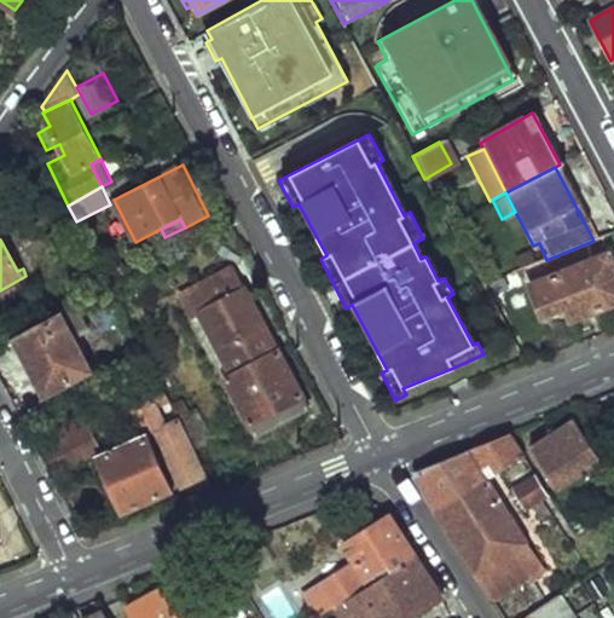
[(526,286),(542,324),(568,321),(613,302),(613,275),(606,255),(526,286)]
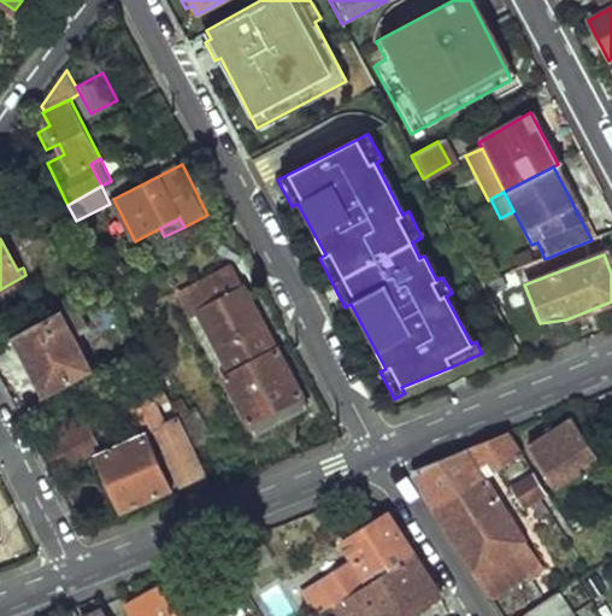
[(234,274),(189,297),(230,374),(275,348),(234,274)]
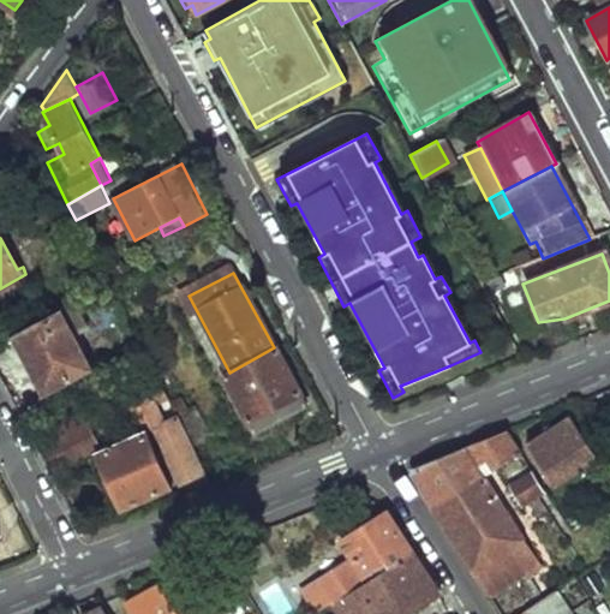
[(75,300),(60,309),(73,334),(88,328),(75,300)]
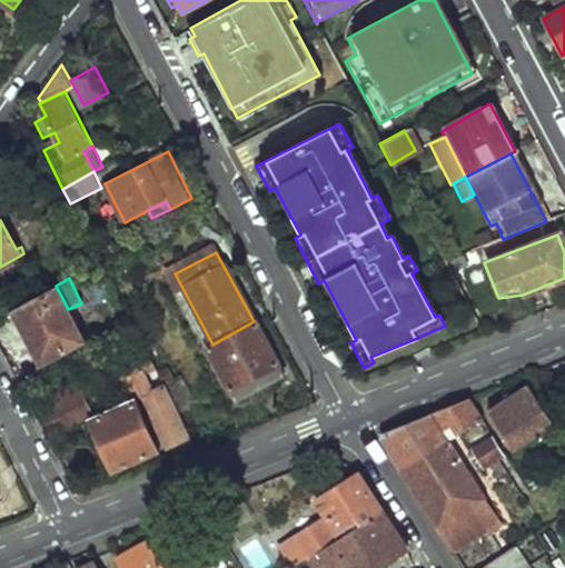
[(56,286),(12,308),(40,362),(83,340),(68,309),(56,286)]
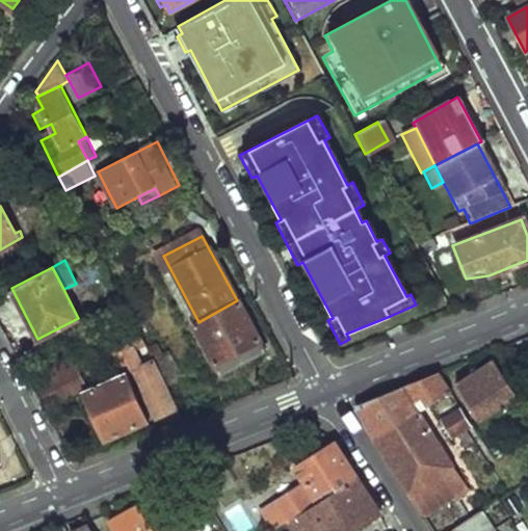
[(199,322),(193,324),(218,373),(263,349),(237,300),(199,322)]
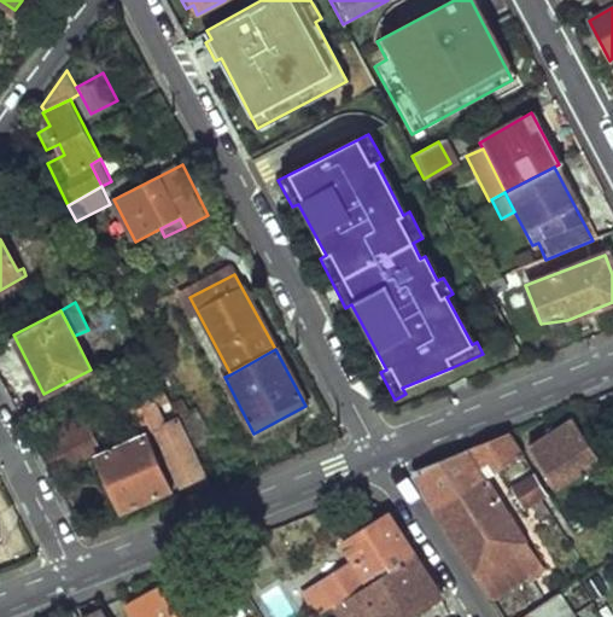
[(164,394),(132,411),(139,428),(157,432),(180,485),(205,475),(170,406),(164,394)]
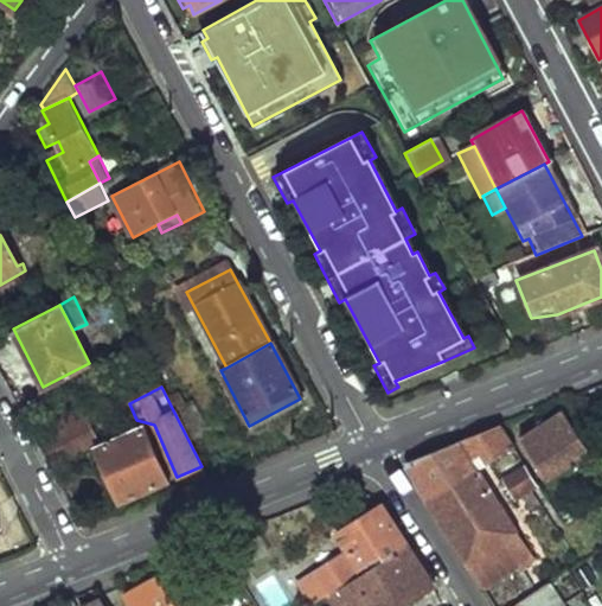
[(74,414),(29,428),(50,469),(95,445),(96,439),(87,421),(77,423),(74,414)]
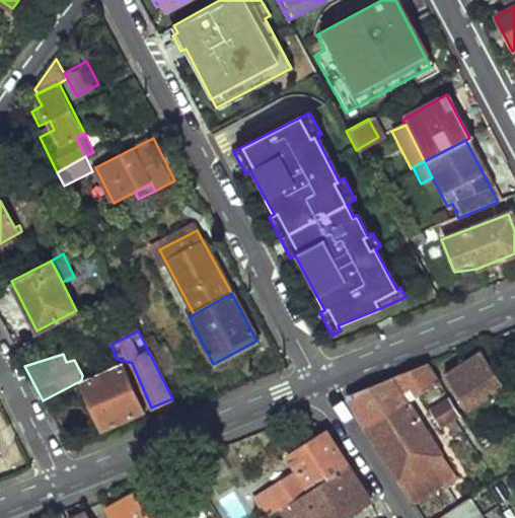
[(482,354),(446,377),(468,410),(488,396),(487,393),(501,384),(482,354)]
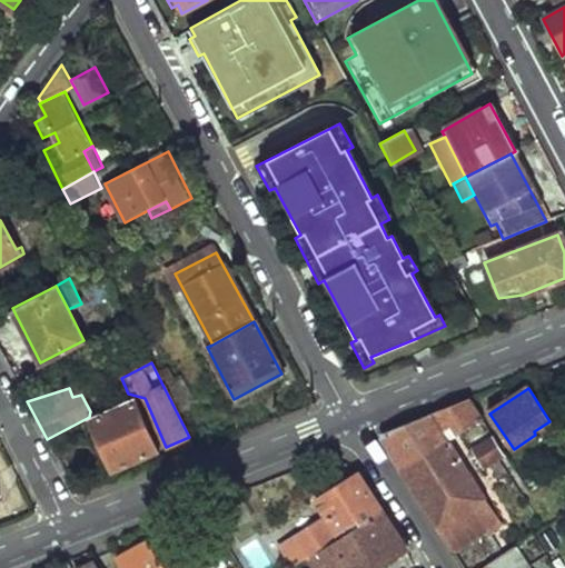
[(432,456),(449,445),(443,432),(452,427),(457,434),(483,419),(471,399),(382,434),(378,440),(398,470),(429,452),(432,456)]
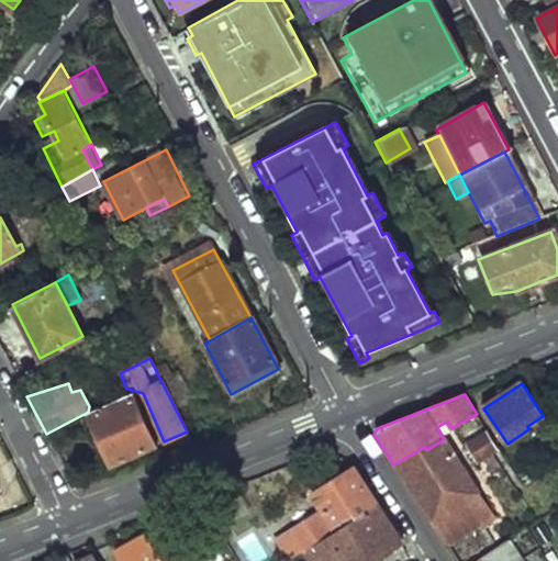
[(133,397),(89,417),(112,466),(155,446),(133,397)]
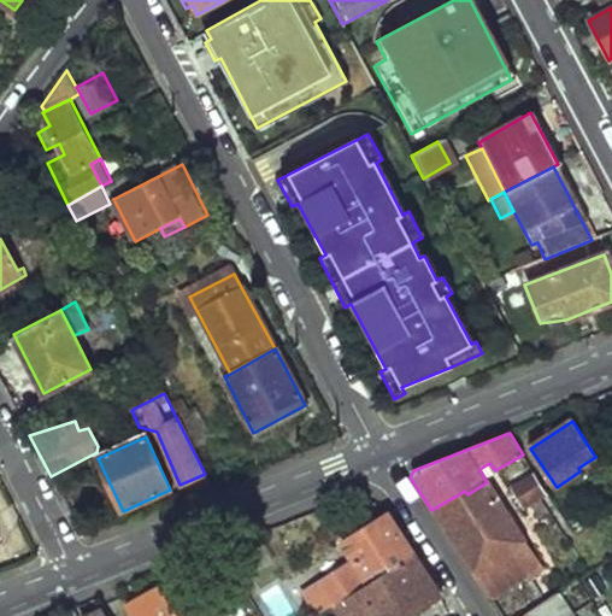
[(525,482),(541,508),(548,503),(534,477),(525,482)]
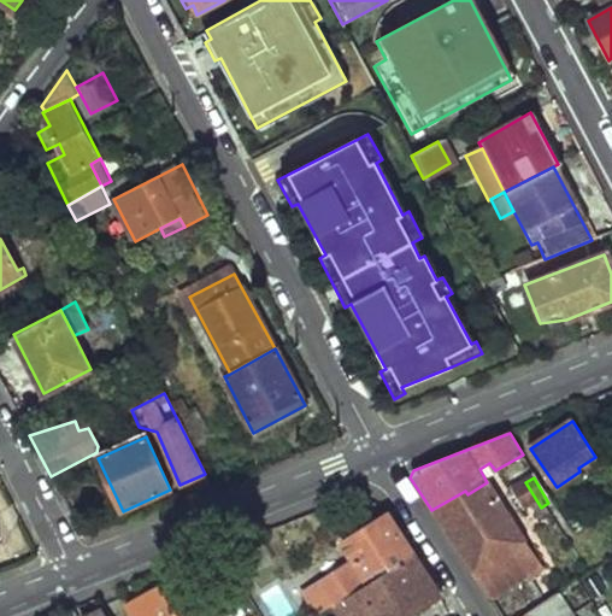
[(431,510),(459,556),(489,602),(521,582),(541,569),(487,482),(468,494),(465,491),(431,510)]
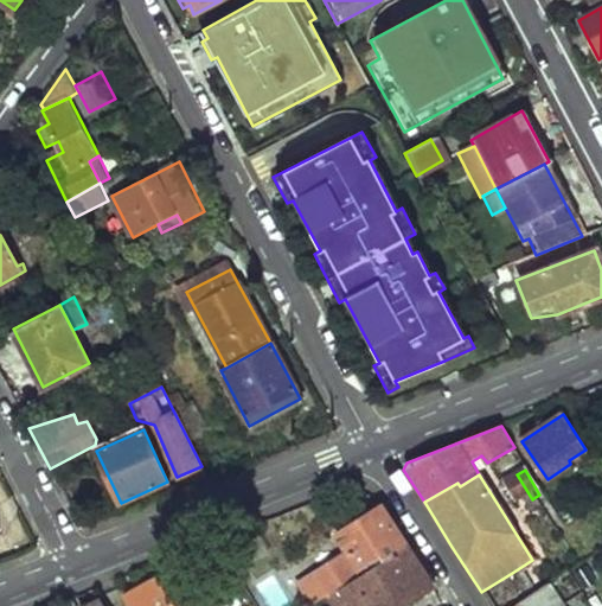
[(517,474),(506,480),(522,506),(532,499),(517,474)]
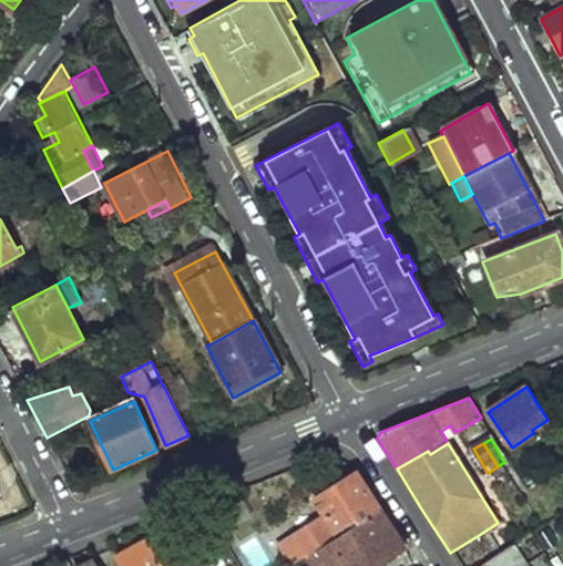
[(345,530),(376,511),(352,472),(311,498),(320,514),(326,522),(318,527),(313,518),(274,545),(286,565),(289,565),(307,554),(311,551),(345,530)]
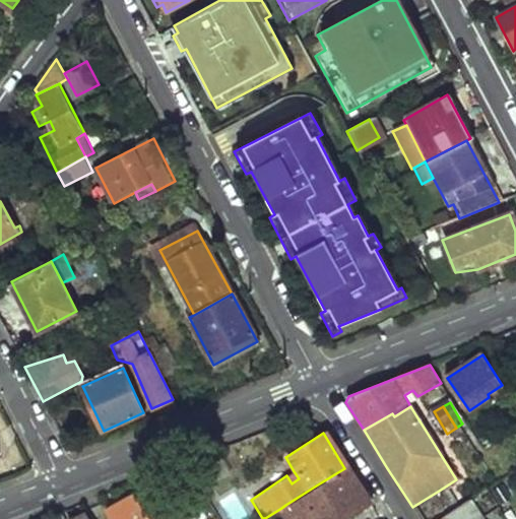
[(462,437),(468,446),(475,443),(469,433),(462,437)]
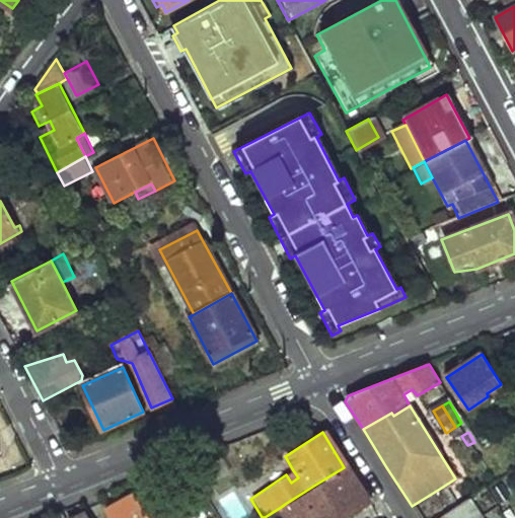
[(347,517),(368,505),(344,467),(315,485),(336,517),(347,517)]
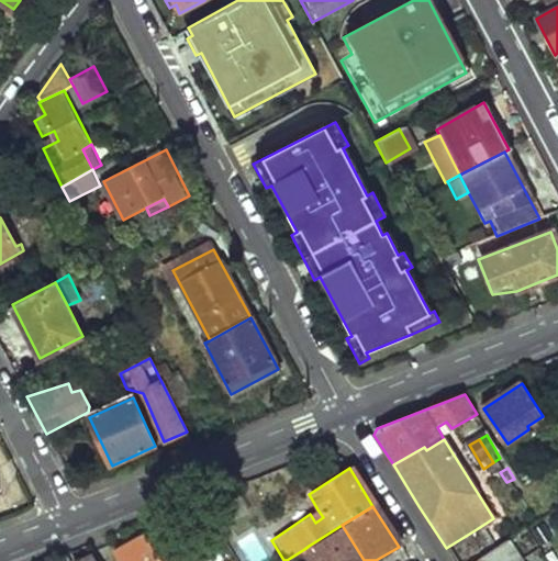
[(323,517),(317,509),(310,514),(315,523),(323,517)]
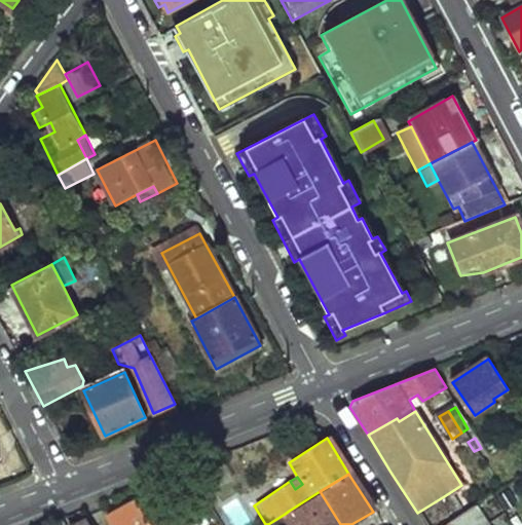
[(340,524),(320,491),(289,511),(297,524),(340,524)]
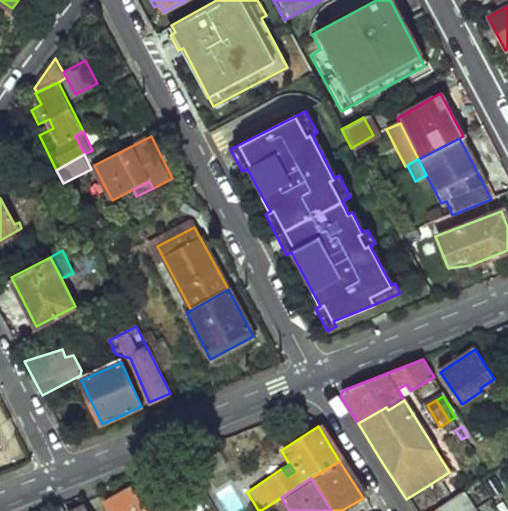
[(103,505),(106,510),(145,510),(133,488),(103,505)]
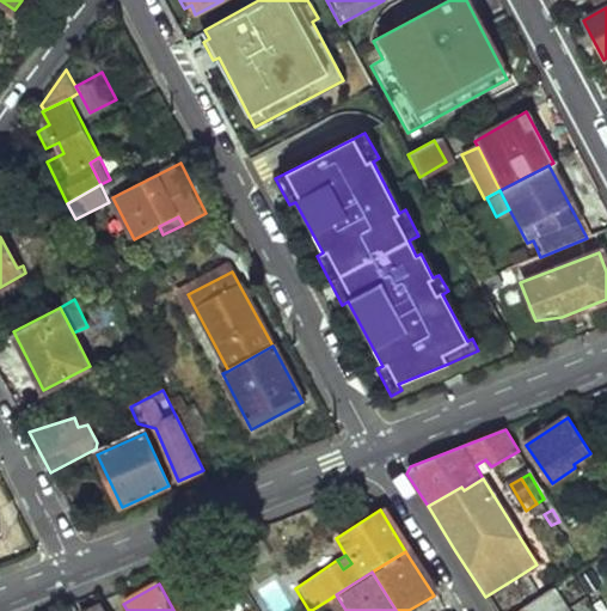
[(565,610),(555,591),(521,610),(565,610)]
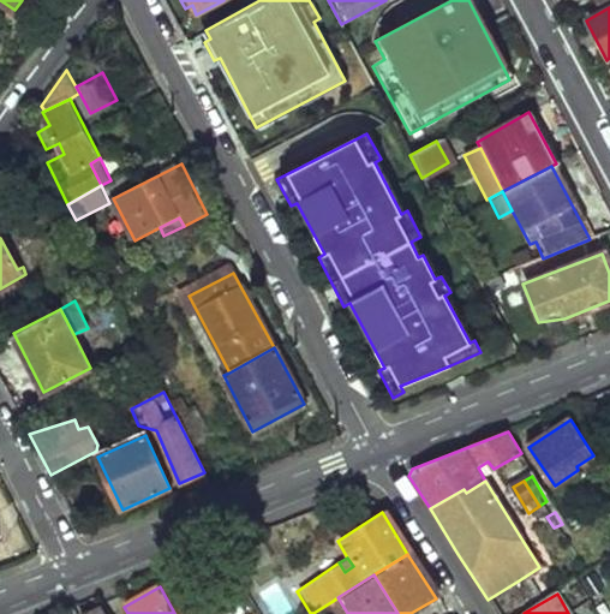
All buildings are outlined.
